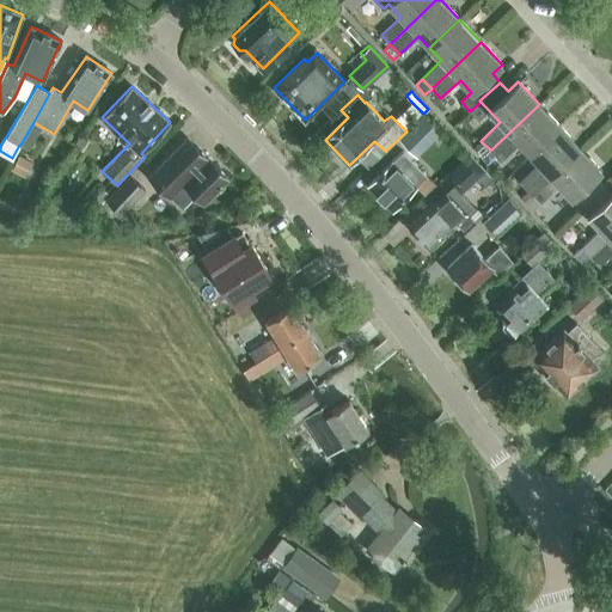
[(539,104),(490,151),(499,160),(519,142),(530,153),(560,126),(539,104)]
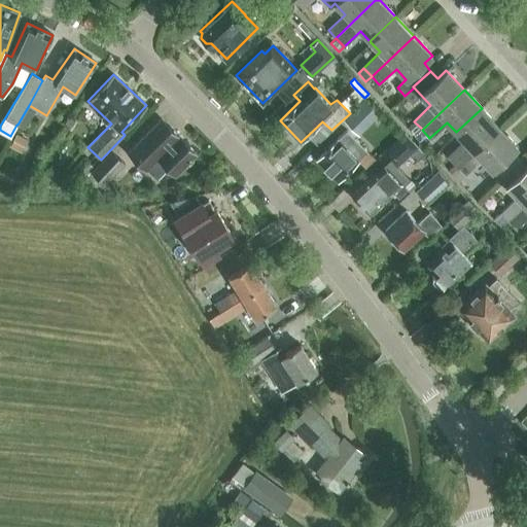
[(355,130),(376,109),(365,99),(345,119),(355,130)]
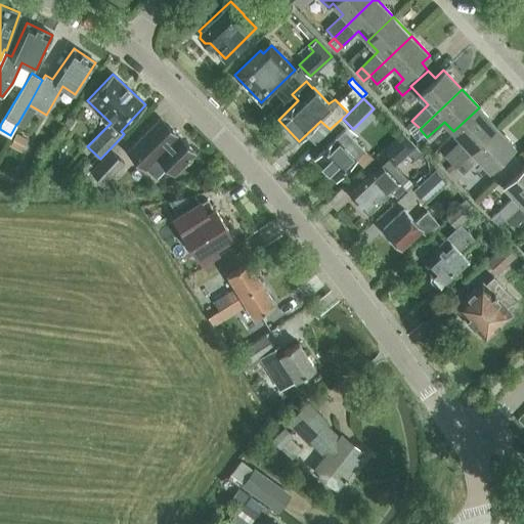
[(479,107),(453,131),(464,142),(447,158),(454,166),(497,127),(479,107)]
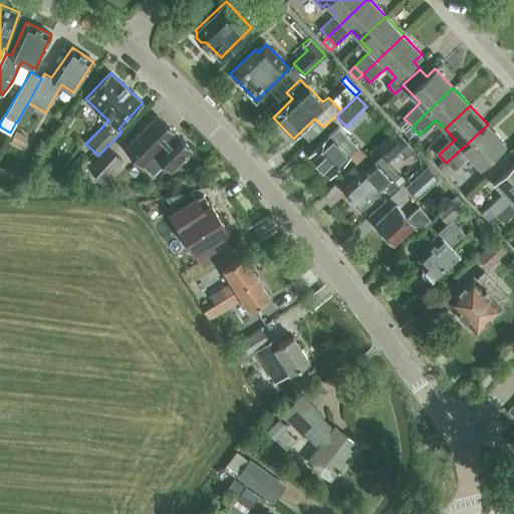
[(68,124),(72,117),(67,114),(62,120),(68,124)]
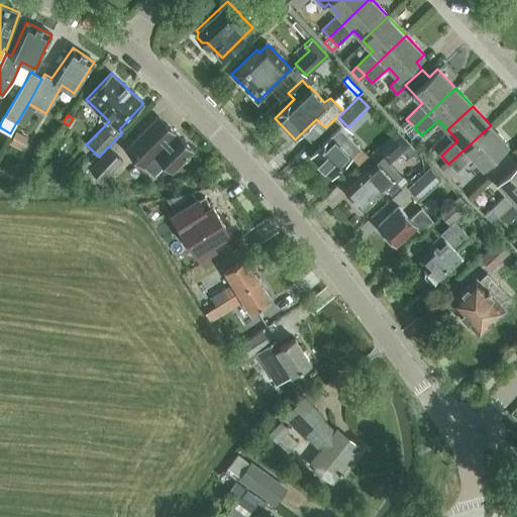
[(173,171),(193,150),(158,116),(126,147),(153,175),(166,164),(173,171)]
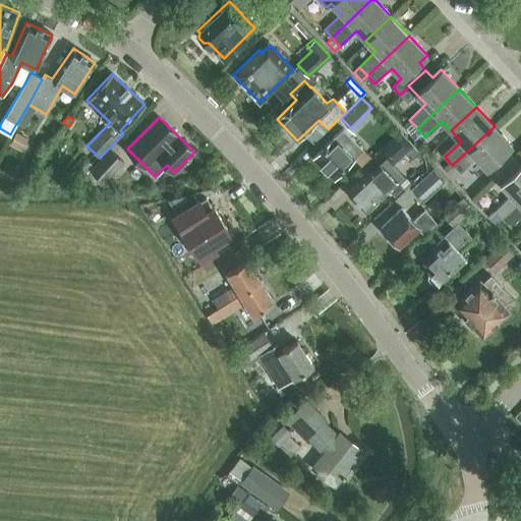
[(409,120),(402,126),(410,134),(417,127),(409,120)]
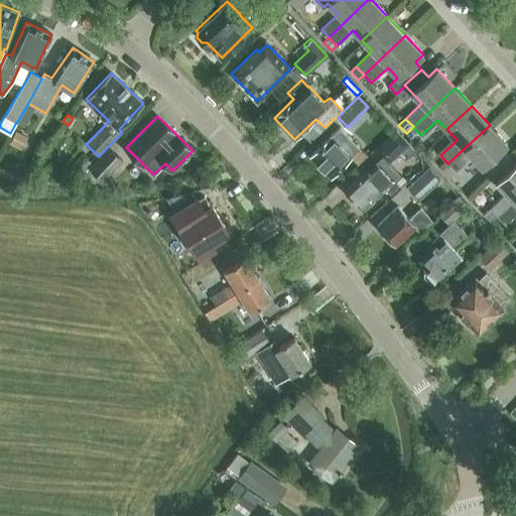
[(490,125),(447,163),(456,171),(472,156),(482,167),(507,143),(490,125)]
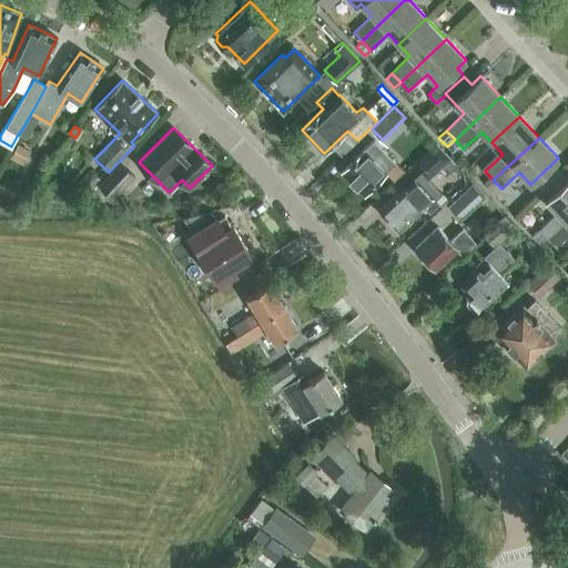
[(374,140),(342,171),(364,194),(386,173),(396,162),(374,140)]
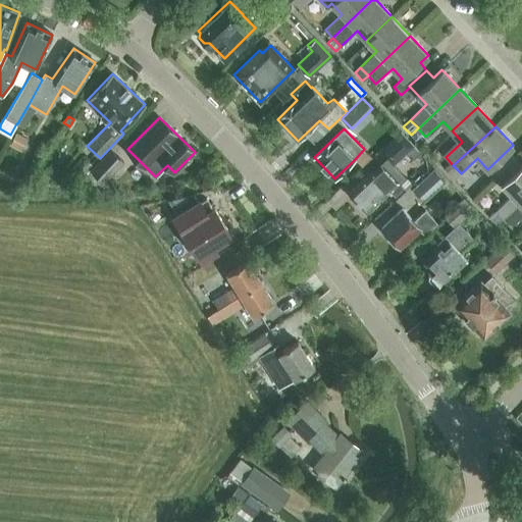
[(410,142),(400,132),(382,148),(392,158),(410,142)]
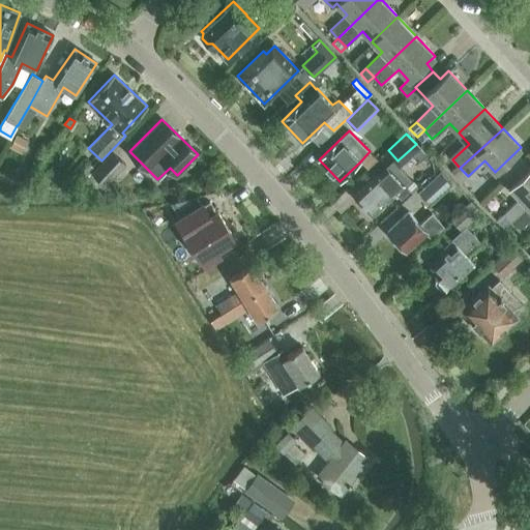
[(27,140),(19,136),(12,146),(21,151),(27,140)]
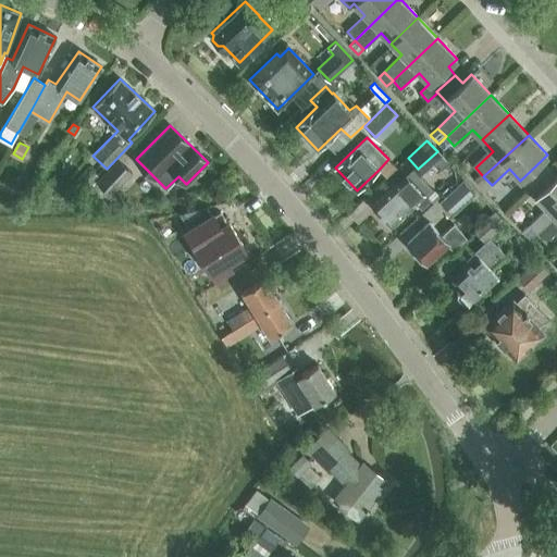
[(388,159),(379,170),(386,177),(396,168),(388,159)]
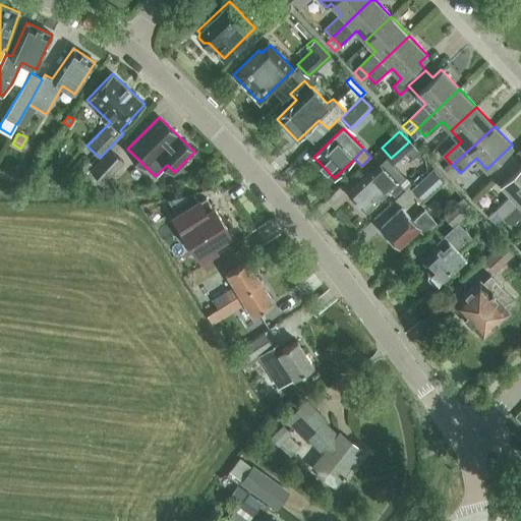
[(103,181),(120,163),(107,152),(91,170),(103,181)]
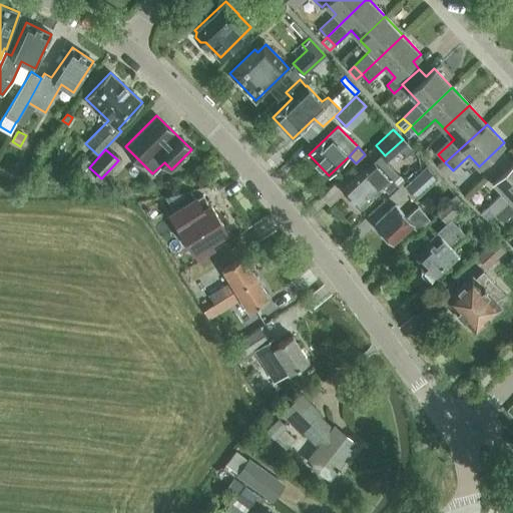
[(77,177),(90,161),(81,153),(68,168),(77,177)]
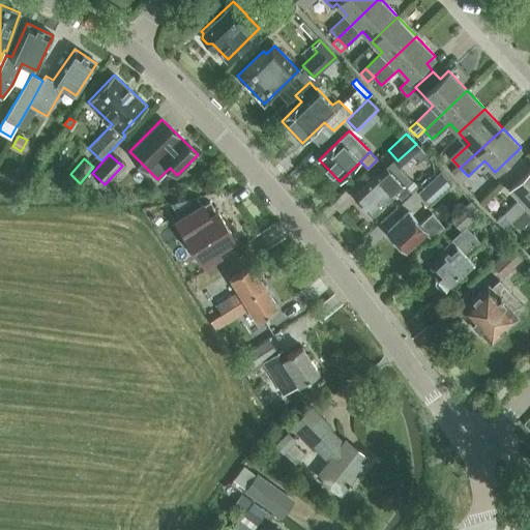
[(523,159),(503,179),(509,186),(520,198),(503,213),(510,222),(529,203),(529,167),(529,168),(523,159)]
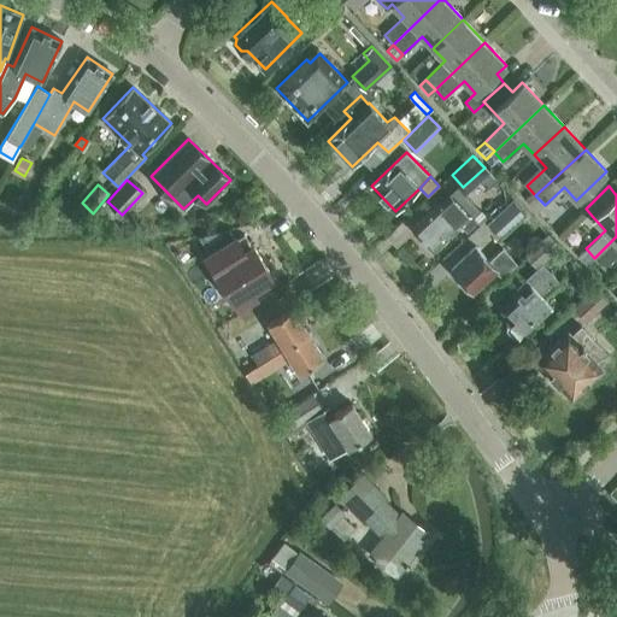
[(458,193),(453,197),(450,193),(412,228),(433,250),(459,224),(466,231),(477,222),(463,206),(466,203),(458,193)]
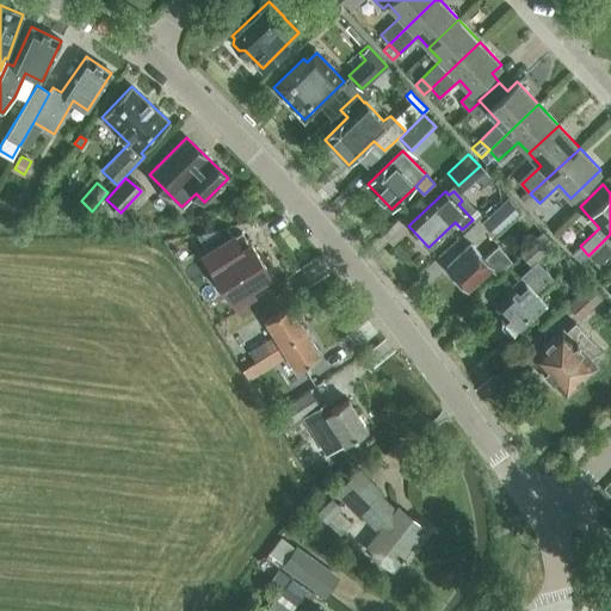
[(510,196),(485,218),(498,233),(523,209),(510,196)]
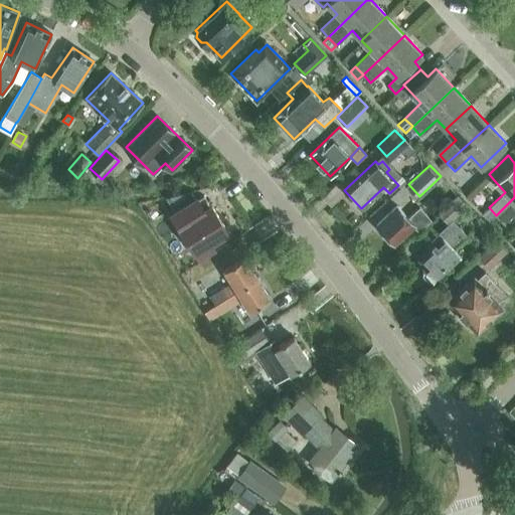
[(191,192),(166,198),(175,213),(196,200),(191,192)]
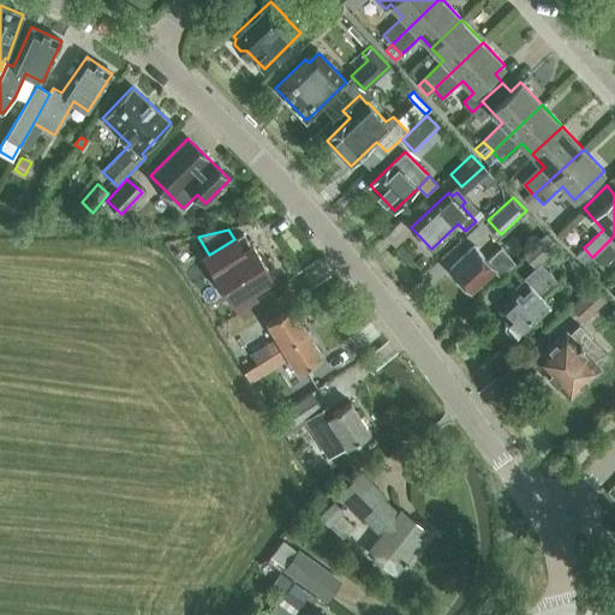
[(535,266),(556,245),(545,233),(524,254),(535,266)]
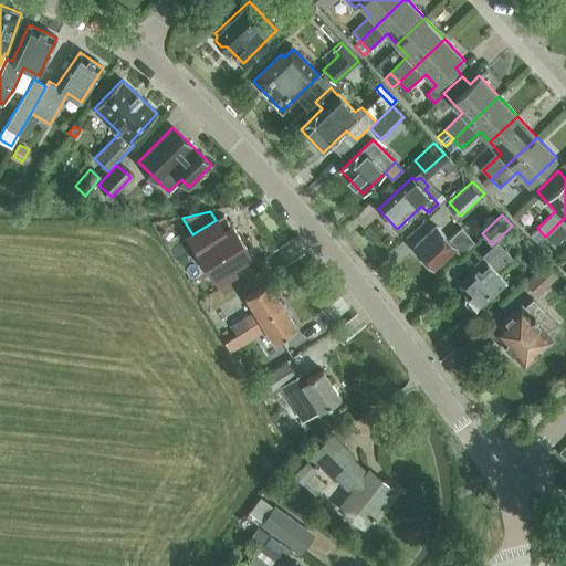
[(565,217),(545,237),(554,245),(565,234),(565,217)]
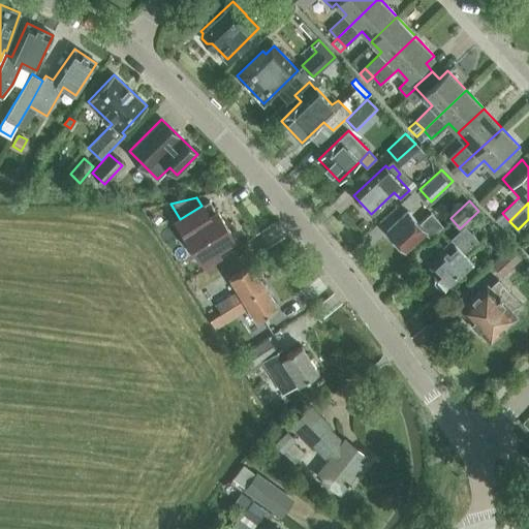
[(217,212),(210,217),(203,205),(201,206),(180,219),(179,220),(205,261),(218,253),(216,249),(234,238),(217,212)]
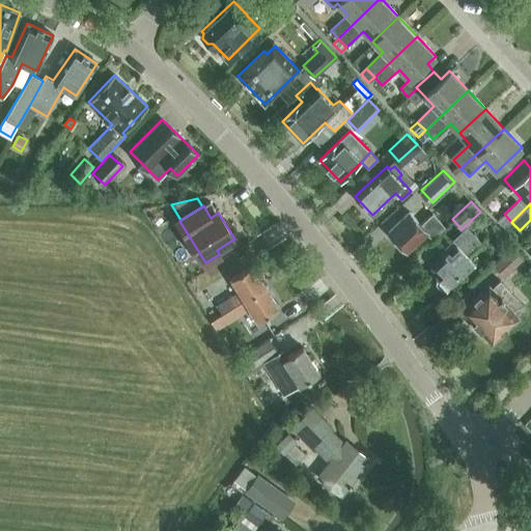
[(432,238),(445,226),(432,214),(421,224),(409,212),(388,231),(407,251),(426,232),(432,238)]
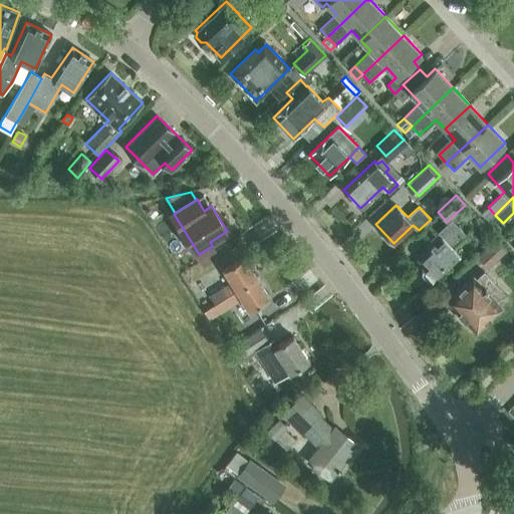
[(482,213),(481,214),(489,222),(489,221),(495,215),(488,207),(482,213)]
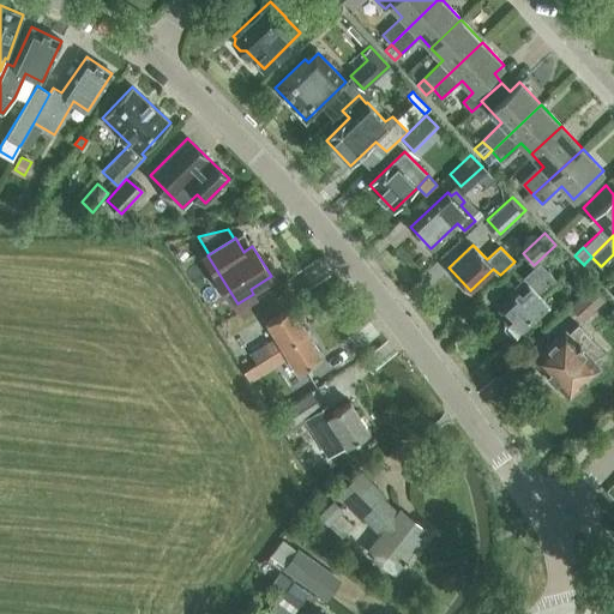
[(539,294),(554,280),(539,263),(509,290),(513,294),(499,308),(506,315),(504,319),(505,320),(504,326),(511,333),(517,332),(518,335),(549,305),(539,294)]
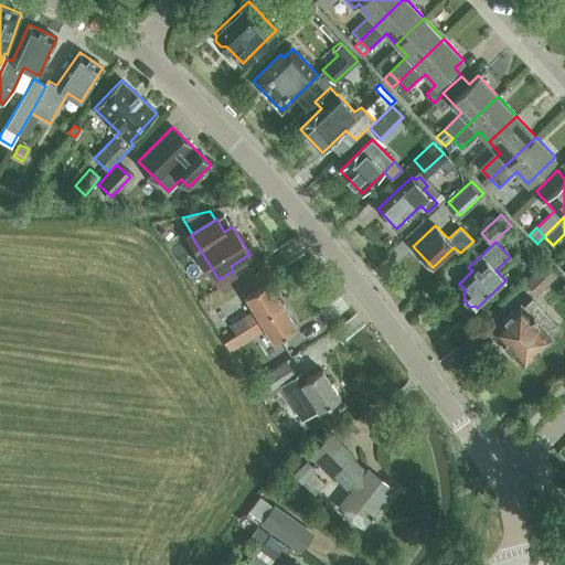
[(544,264),(524,281),(535,295),(555,276),(544,264)]
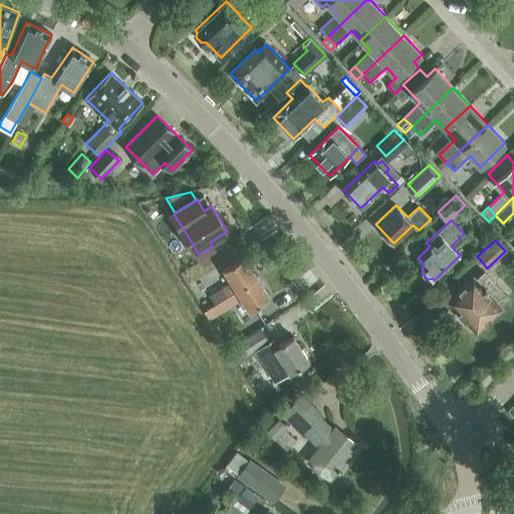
[(232,282),(210,295),(214,303),(256,277),(243,257),(224,269),(232,282)]
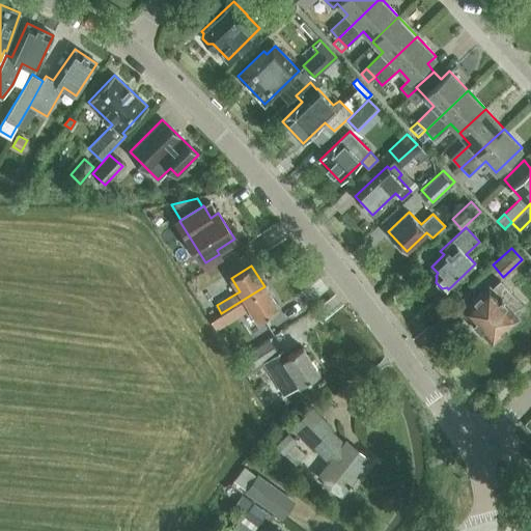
[(519,302),(505,286),(499,281),(492,287),(490,285),(462,310),(474,323),(473,323),(480,330),(492,342),(519,317),(516,314),(524,307),(519,302)]
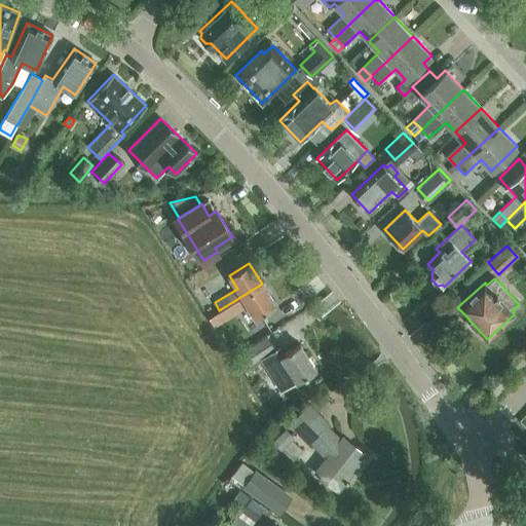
[(262,284),(219,310),(209,317),(214,326),(248,304),(256,317),(275,305),(262,284)]
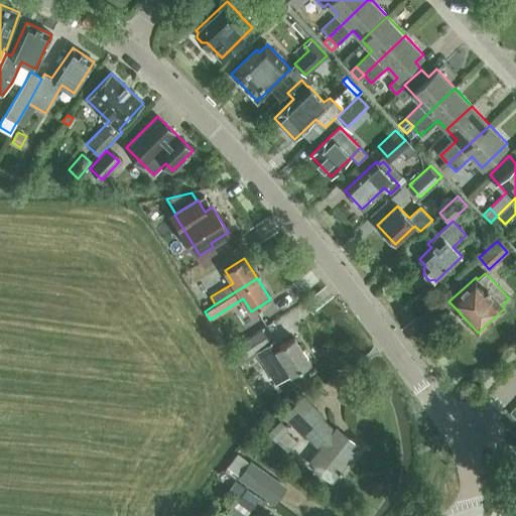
[(261,330),(232,349),(240,361),(255,351),(269,342),(261,330)]
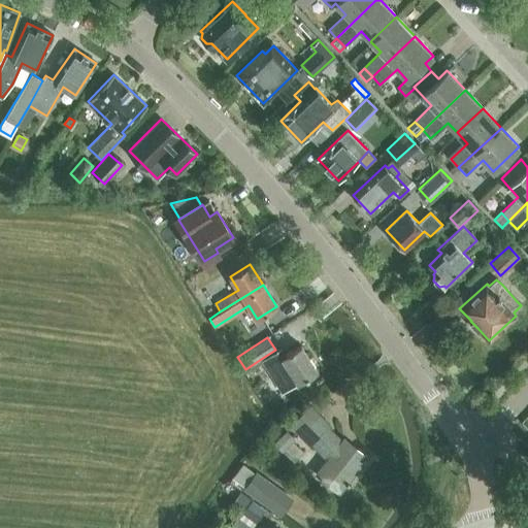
[(275,350),(261,359),(270,373),(279,368),(279,367),(286,363),(298,383),(318,371),(300,344),(285,355),(279,347),(275,350)]
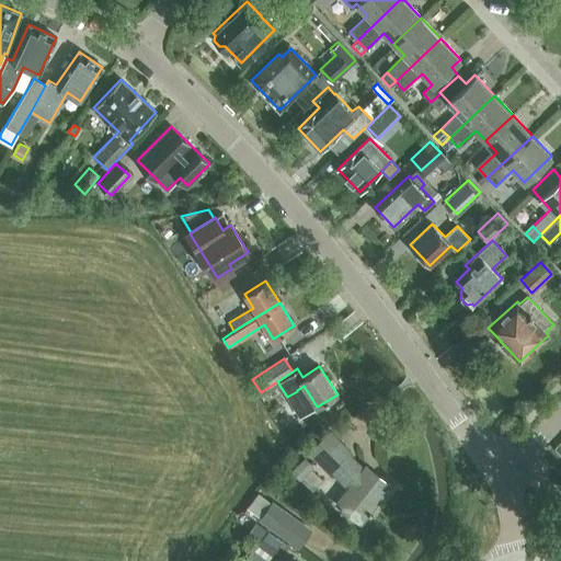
[(365,465),(363,468),(348,454),(351,451),(330,431),(309,451),(330,472),(332,470),(348,488),(336,502),(361,522),(390,484),(365,465)]
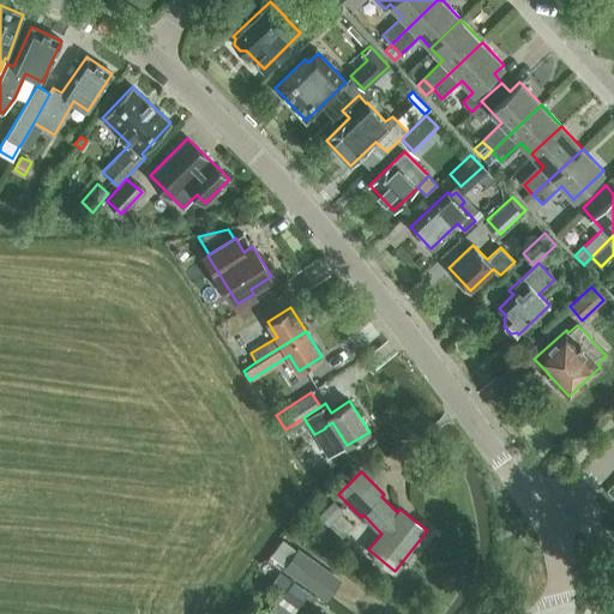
[(339,512),(342,510),(333,501),(319,515),(339,535),(350,524),(339,512)]
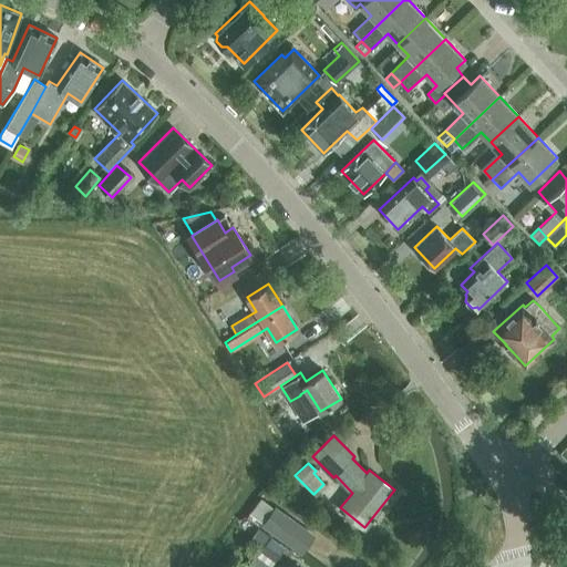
[(260,498),(247,516),(258,525),(271,507),(260,498)]
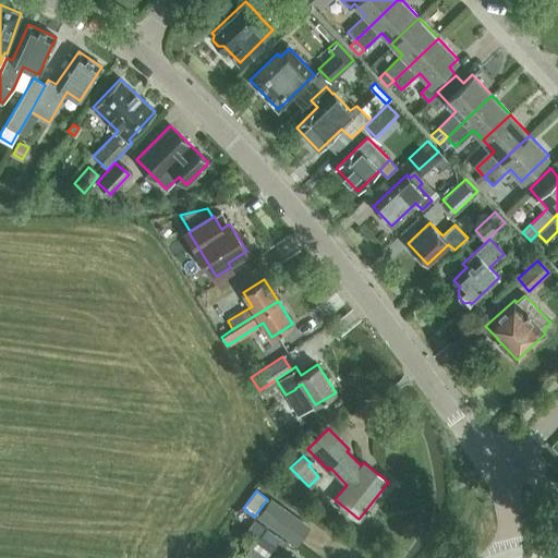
[(310,528),(269,499),(256,518),(296,545),(310,528)]
